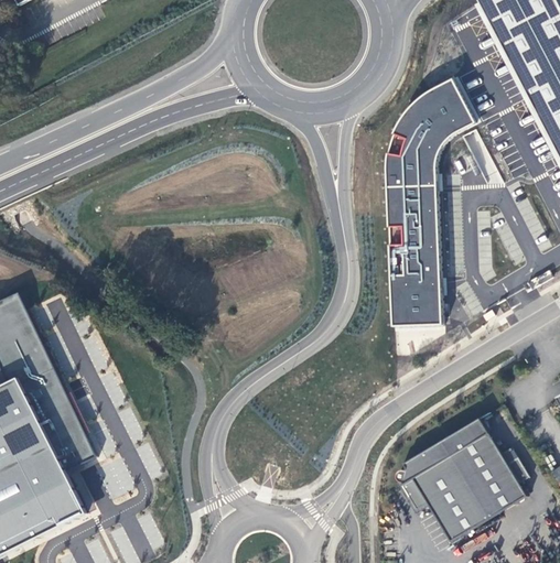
[(559,7),(556,0),(478,0),(559,158),(559,7)]
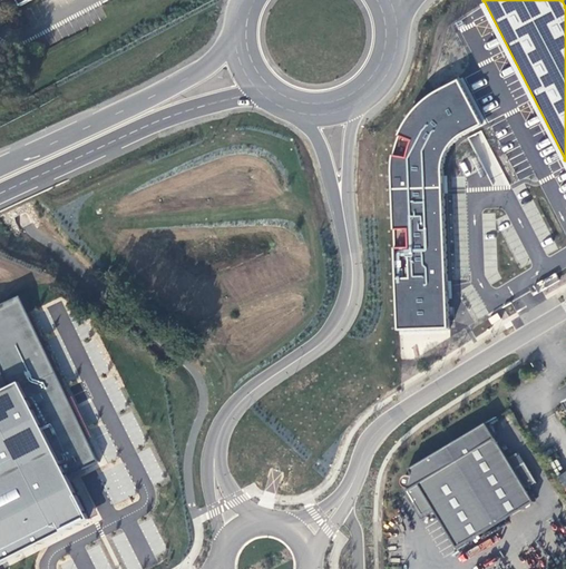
[(392,155),(391,164),(396,330),(446,327),(441,178),(441,163),(446,150),(452,141),(459,135),(481,124),(458,79),(432,92),(426,98),(413,109),(403,124),(398,135),(392,155)]
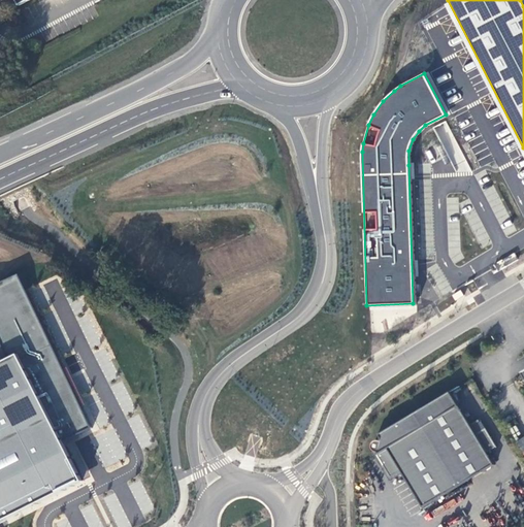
[(467,222),(462,225),(470,238),(476,235),(467,222)]
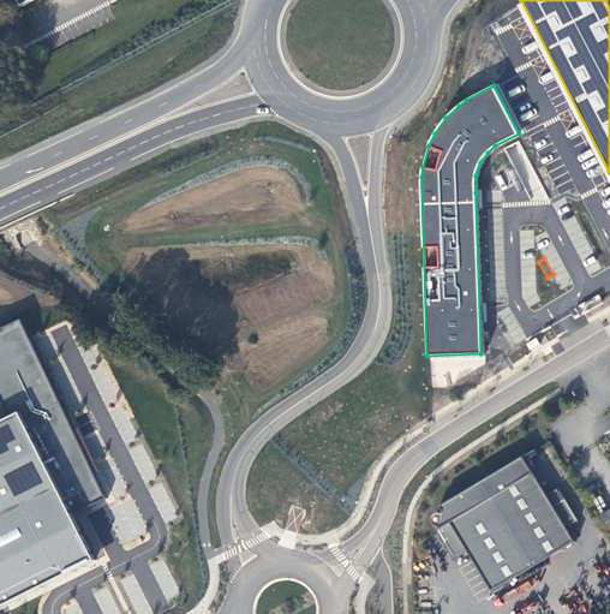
[(0,604),(93,559),(70,513),(102,498),(19,317),(0,326),(0,403),(7,418),(0,421),(0,604)]
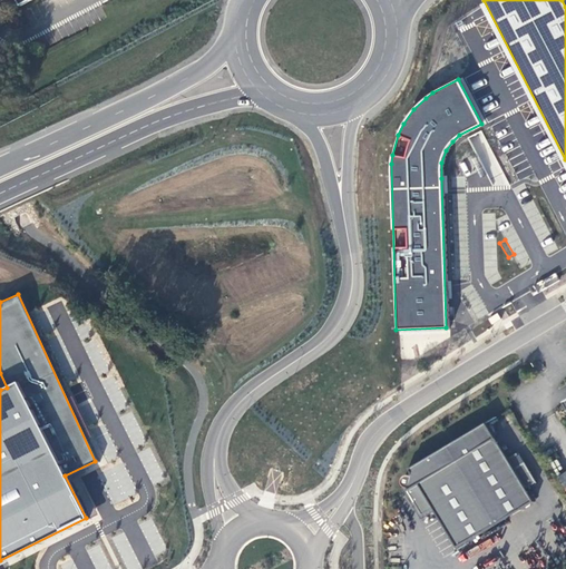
[(511,468),(482,421),(407,468),(410,472),(409,474),(407,473),(405,474),(403,474),(401,476),(400,478),(400,481),(401,482),(401,484),(403,486),(406,487),(405,491),(419,513),(430,507),(454,547),(532,500),(524,488),(534,480),(521,461),(511,468)]
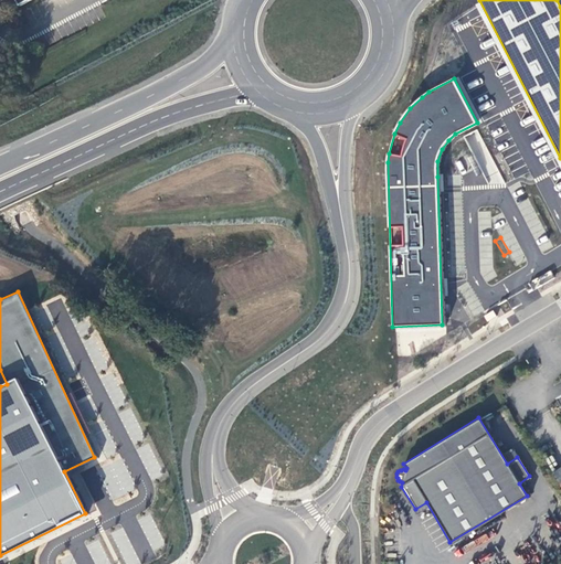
[(560,464),(549,470),(560,495),(560,464)]
